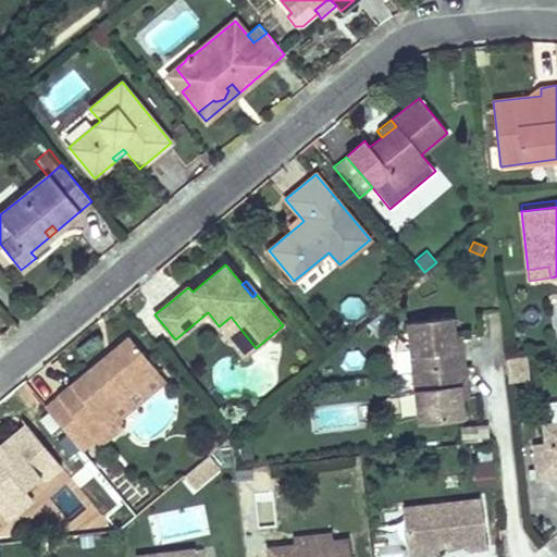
[(0,335),(12,325),(0,310),(0,335)]
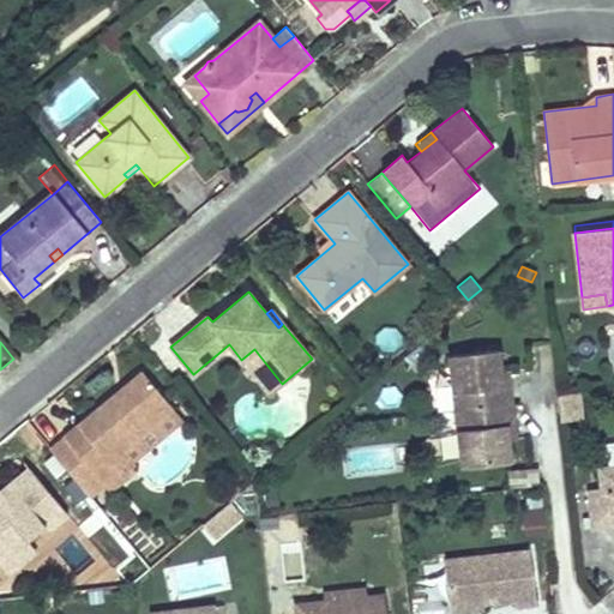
[(241,360),(270,393),(282,384),(254,349),(241,360)]
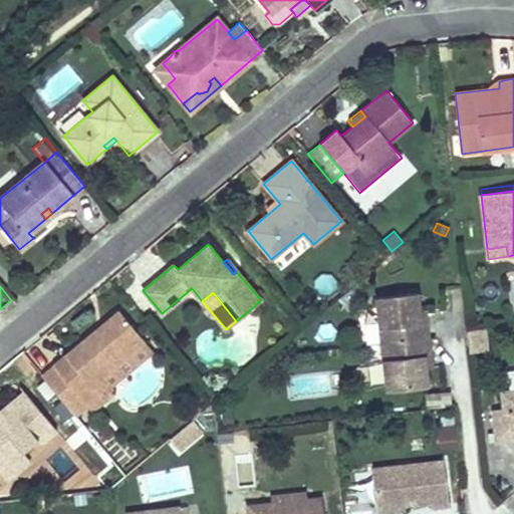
[(417,292),(376,297),(381,343),(428,338),(426,321),(420,322),(419,310),(417,292)]
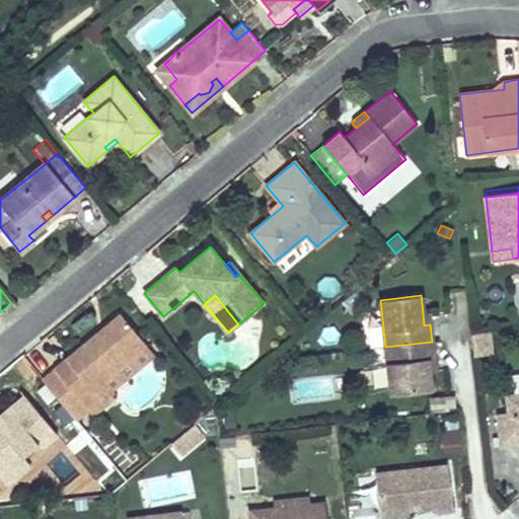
[(97,339),(94,335),(43,378),(69,411),(80,400),(87,409),(93,417),(118,396),(112,389),(125,378),(128,378),(137,370),(138,368),(153,356),(146,347),(147,346),(120,313),(102,328),(105,331),(97,339)]
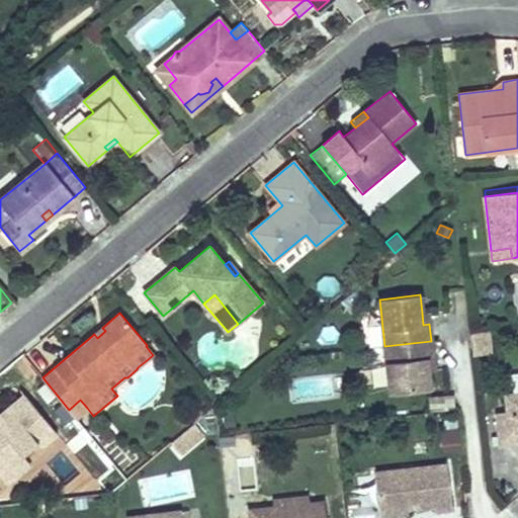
[(102,328),(94,334),(97,338),(105,331),(102,328)]
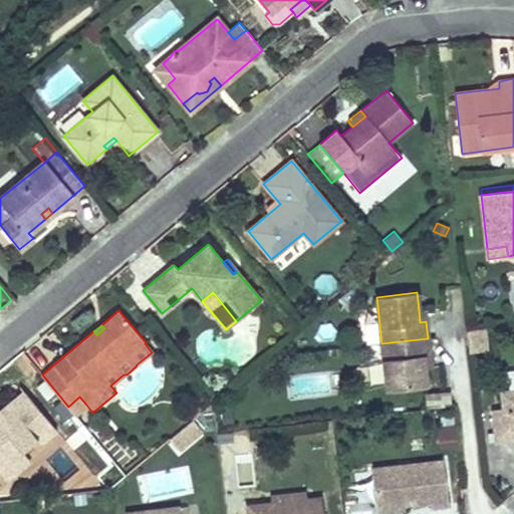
[(486,350),(484,327),(465,330),(468,352),(486,350)]
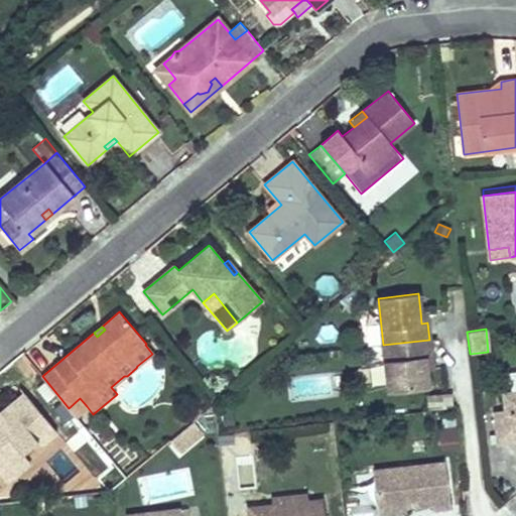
[(383,345),(388,392),(428,387),(426,369),(425,357),(431,357),(429,340),(383,345)]
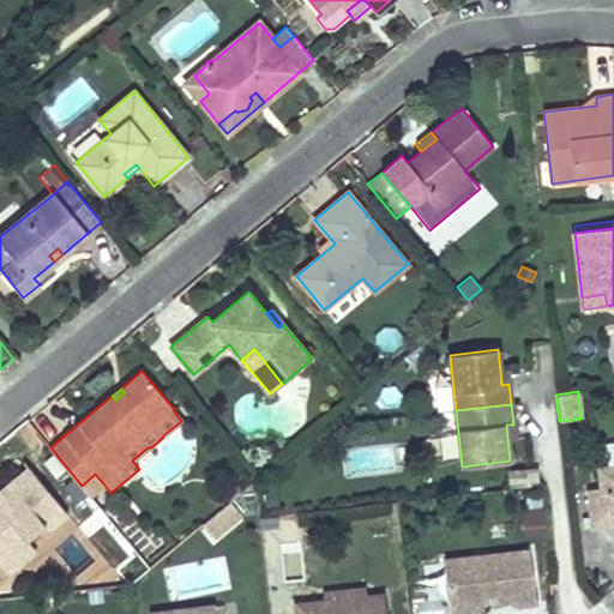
[(589,489),(593,528),(613,524),(613,443),(606,444),(608,467),(600,468),(602,487),(589,489)]
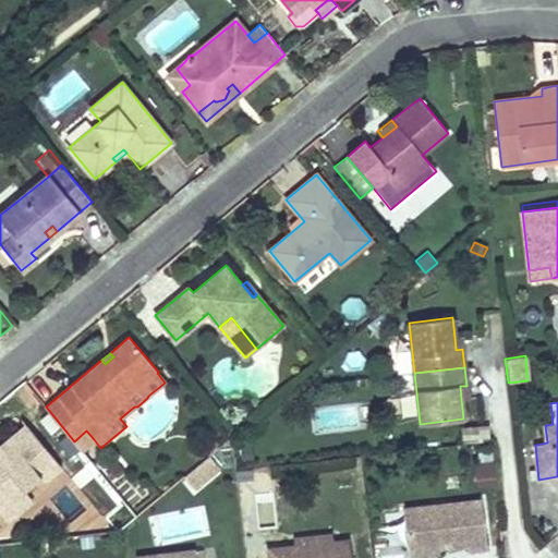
[(0,514),(1,516),(27,494),(24,490),(40,477),(43,481),(60,466),(26,425),(9,440),(12,445),(2,453),(0,450),(0,514)]
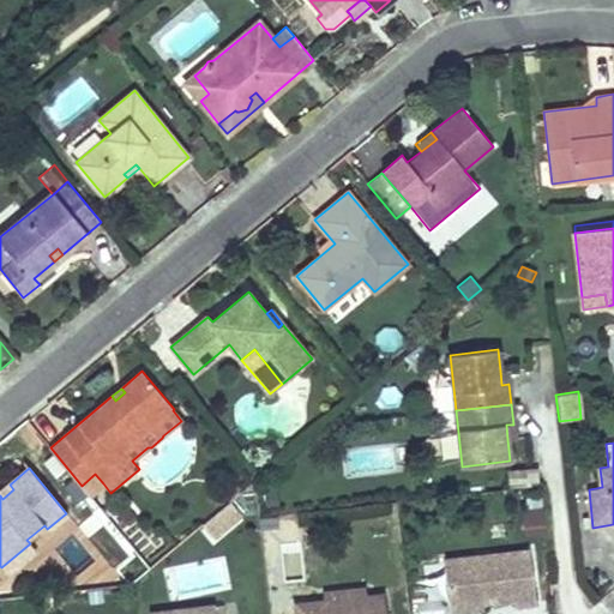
[(82,486),(89,495),(103,483),(95,474),(82,486)]
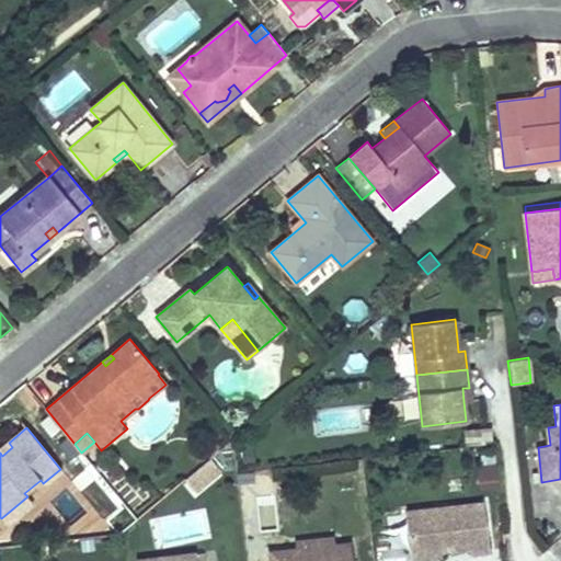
[(9,443),(0,449),(0,453),(2,456),(12,447),(9,443)]
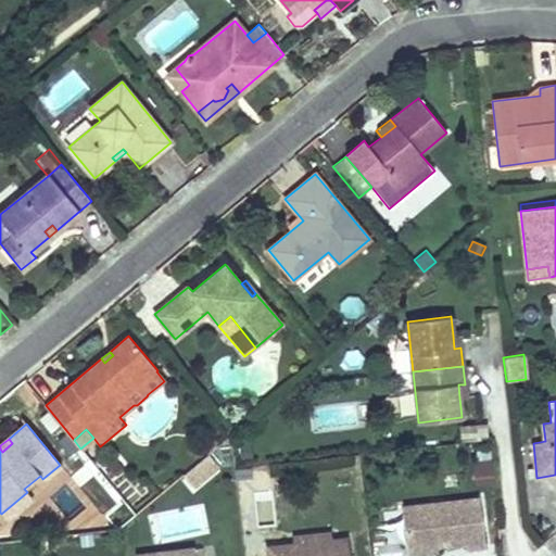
[(250,444),(240,445),(241,459),(251,458),(250,444)]
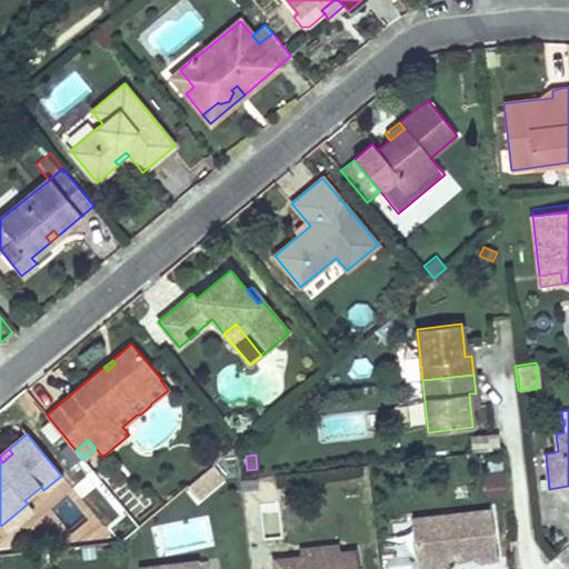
[(198,477),(210,490),(225,478),(213,465),(198,477)]
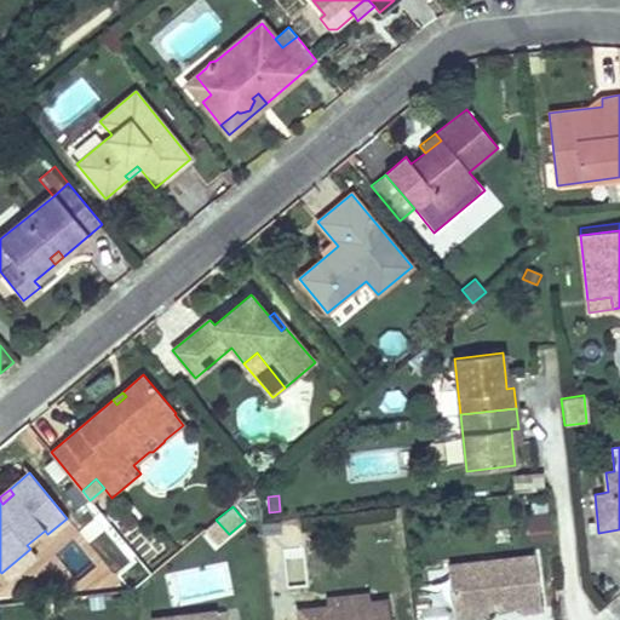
[(205,529),(217,544),(229,534),(216,520),(205,529)]
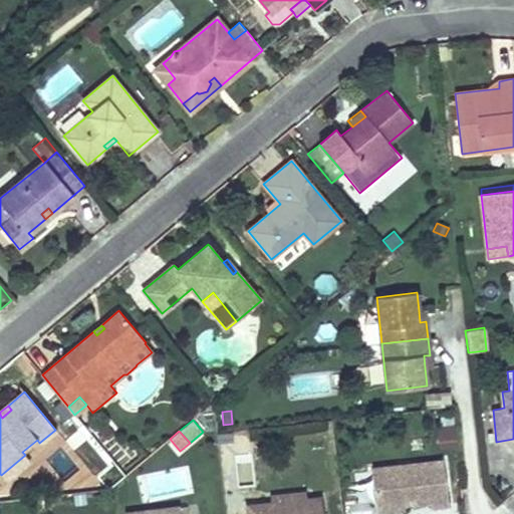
[(451,434),(440,435),(441,447),(452,446),(451,434)]
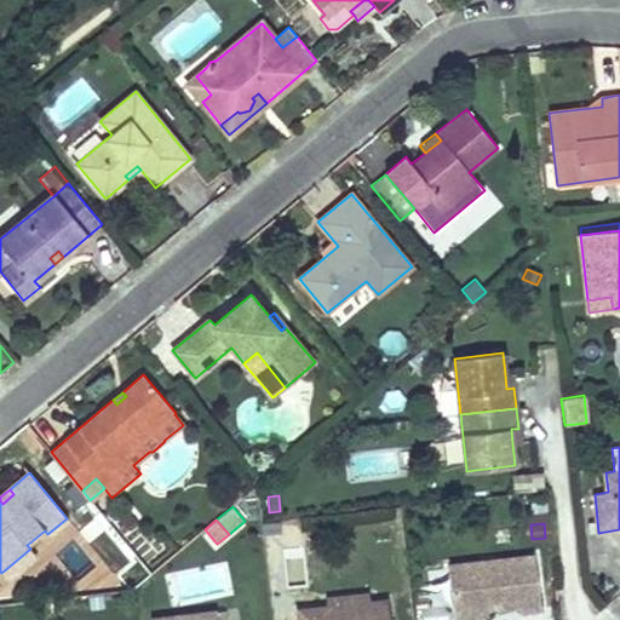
[(130,572),(144,561),(121,530),(107,541),(130,572)]
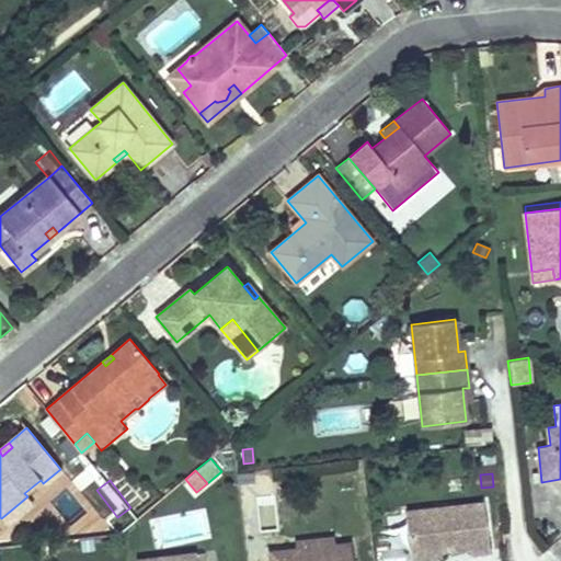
[(6,525),(33,503),(27,496),(1,518),(6,525)]
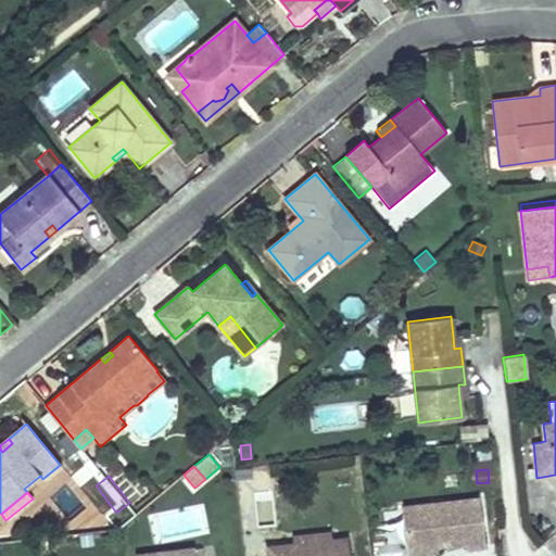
[(479,498),(402,507),(407,550),(438,546),(465,543),(466,548),(485,546),(479,498)]
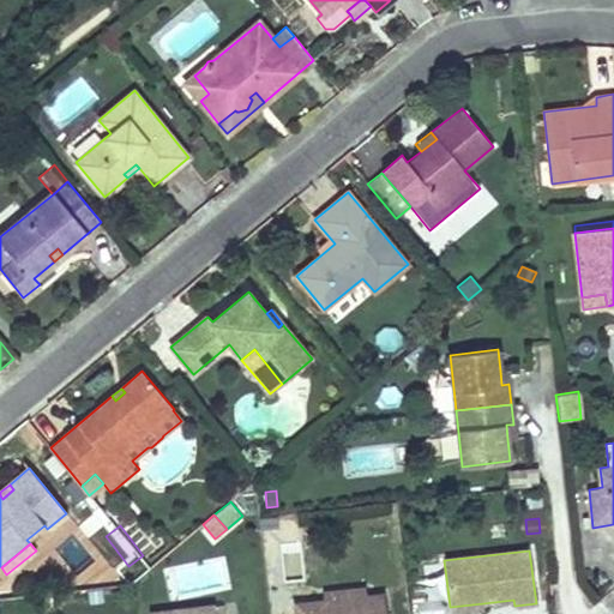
[(366,589),(323,594),(324,601),(332,612),(360,609),(366,596),(366,589)]
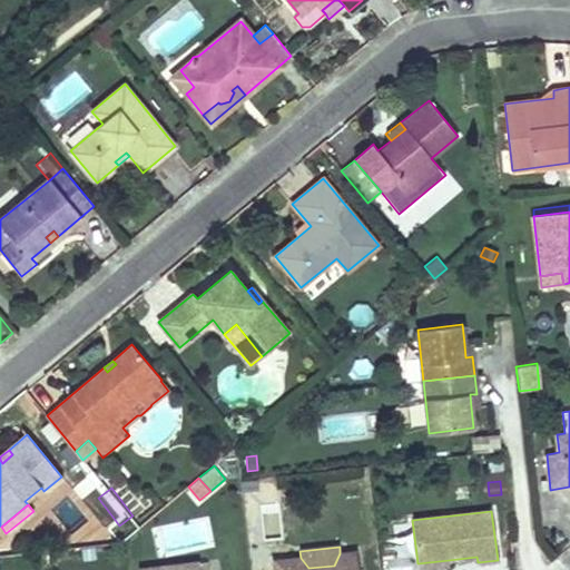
[(301,558),(274,561),(275,569),(357,569),(355,552),(340,553),(334,566),(308,568),(301,558)]
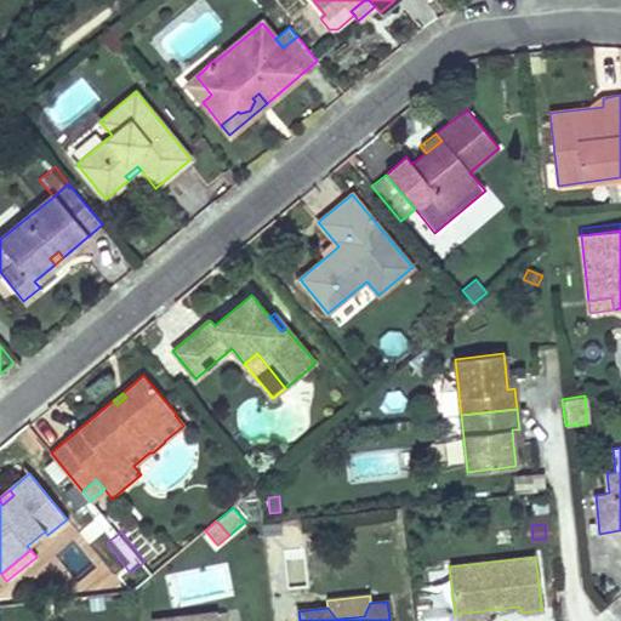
[(408,620),(406,604),(393,605),(394,620),(408,620)]
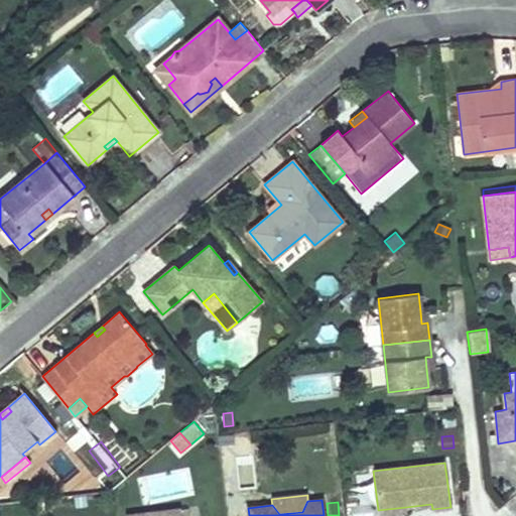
[(378,510),(378,515),(406,512),(406,507),(378,510)]
